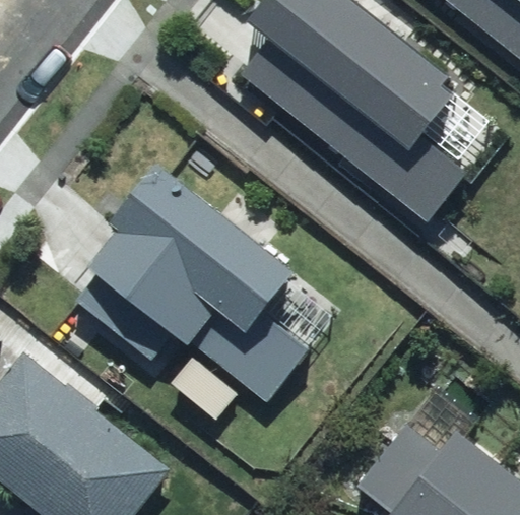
[(259,44),(237,71),(427,222),(460,180),(413,142),(455,89),(341,0),(257,0),(237,26),(259,44)]
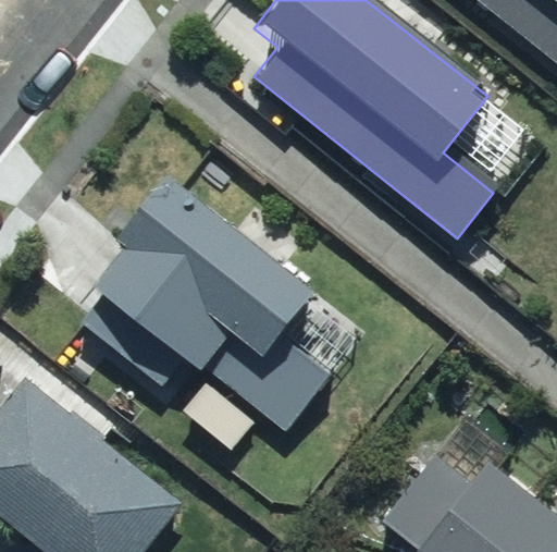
[(473,0),(556,64),(556,0),(473,0)]
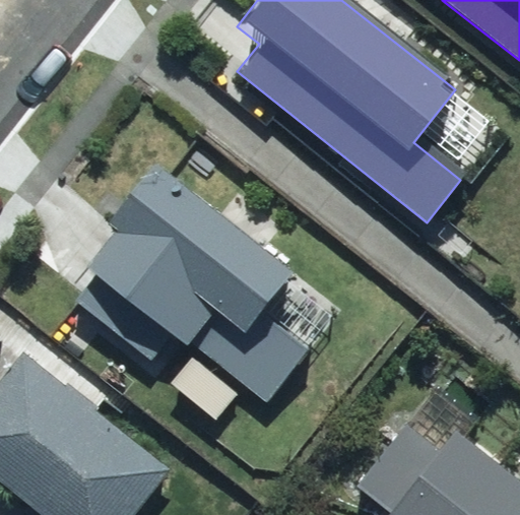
[(302,269),(161,157),(117,214),(126,221),(94,262),(106,271),(88,294),(164,353),(181,332),(197,345),(205,335),(277,392),(320,338),(275,303),(302,269)]
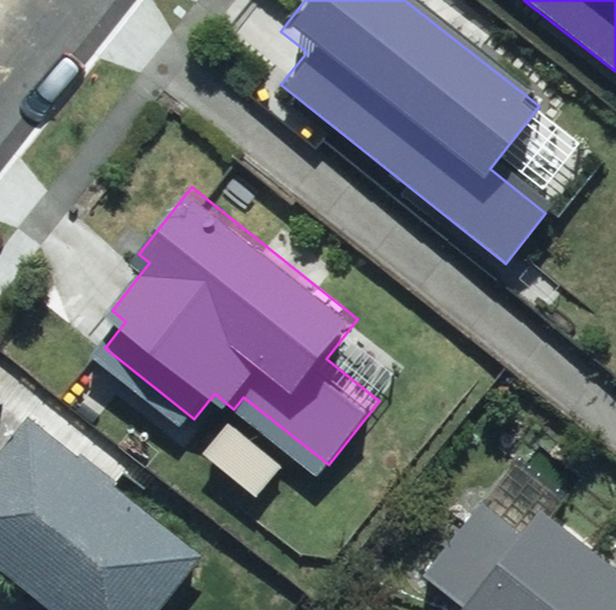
[(154,609),(193,564),(19,420),(0,443),(0,609),(154,609)]
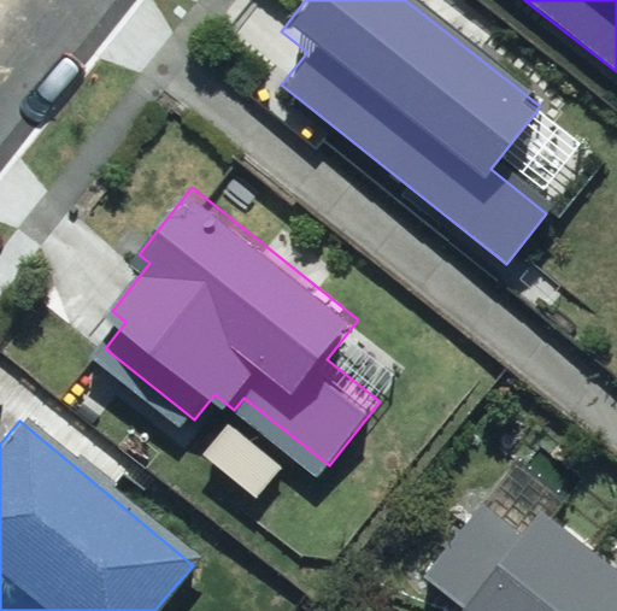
[(463,606),(458,610),(616,610),(616,576),(545,515),(528,534),(487,499),(424,574),(463,606)]
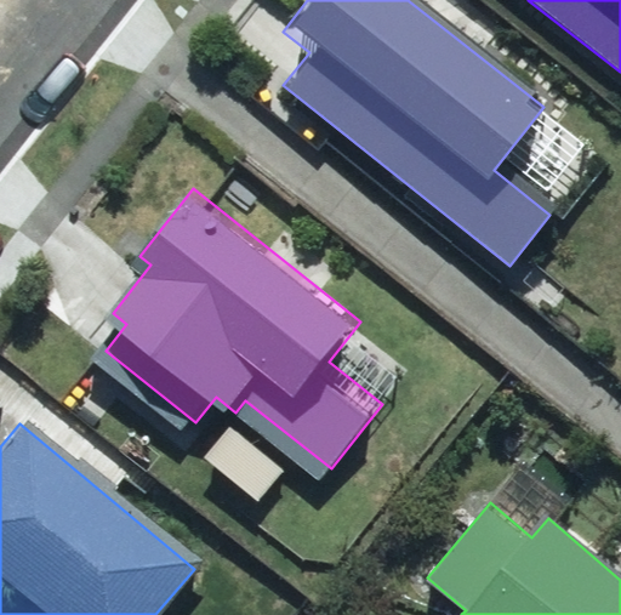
All buildings are outlined.
